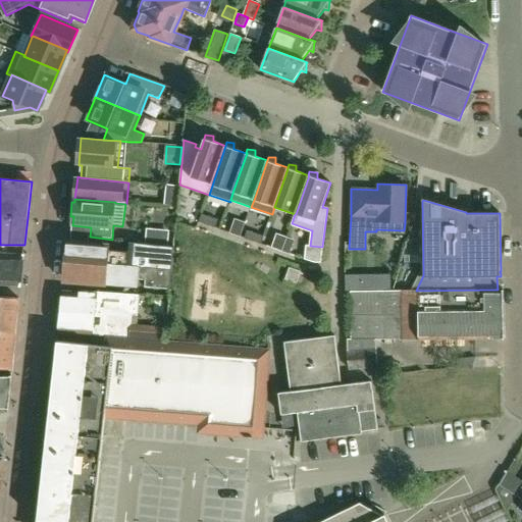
[(218,220),(201,214),(199,222),(215,228),(218,220)]
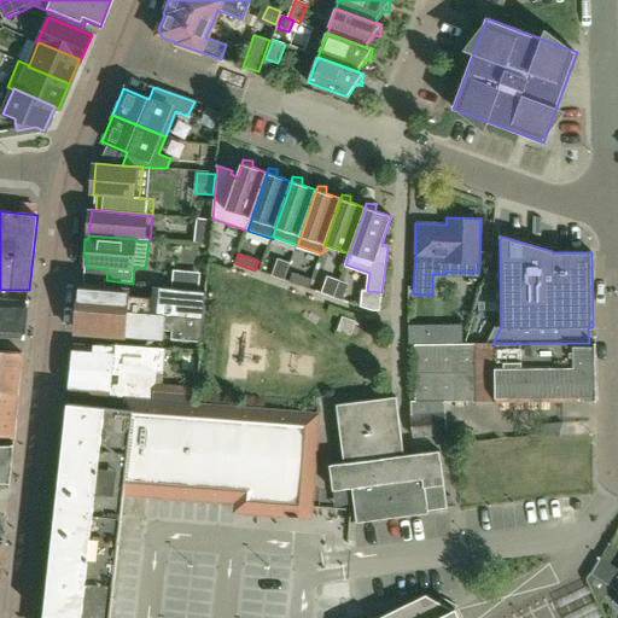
[(291,264),(279,260),(273,277),(285,280),(291,264)]
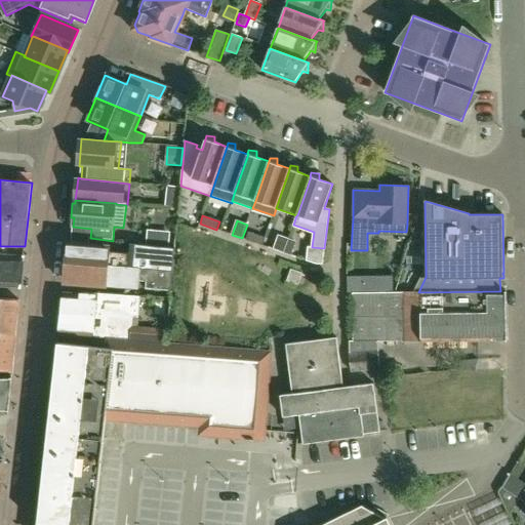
[(168,248),(169,233),(147,232),(146,246),(168,248)]
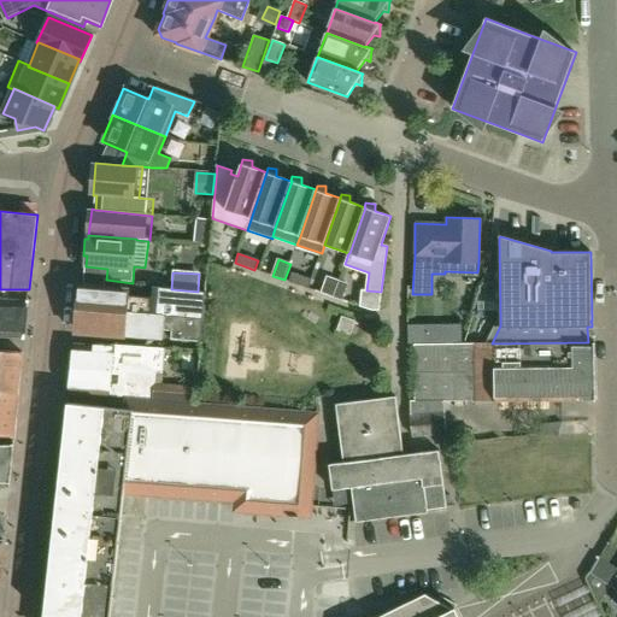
[(311,280),(292,272),(288,282),(309,288),(311,280)]
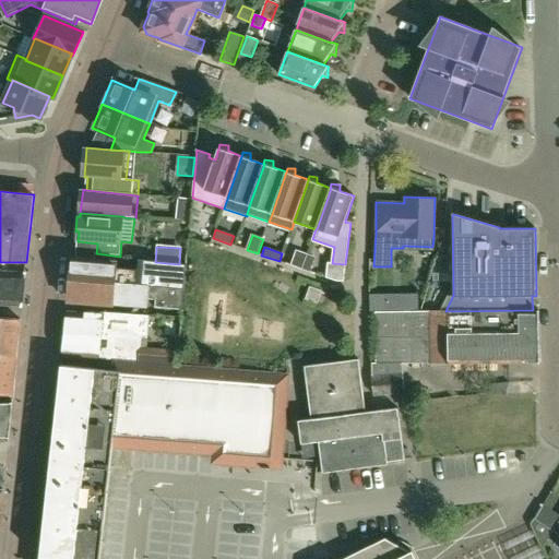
[(302,270),(308,254),(296,250),(292,265),(302,270)]
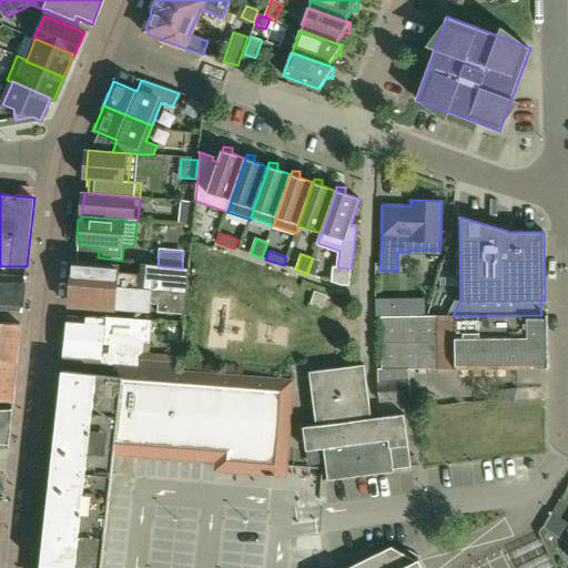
[(313,259),(307,274),(315,276),(320,264),(317,261),(313,259)]
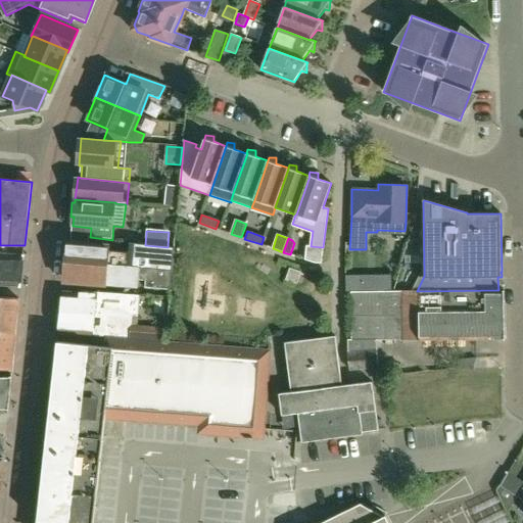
[(173,247),(168,247),(145,245),(130,244),(130,252),(109,250),(109,245),(67,241),(65,262),(129,267),(139,268),(146,268),(171,270),(173,247)]
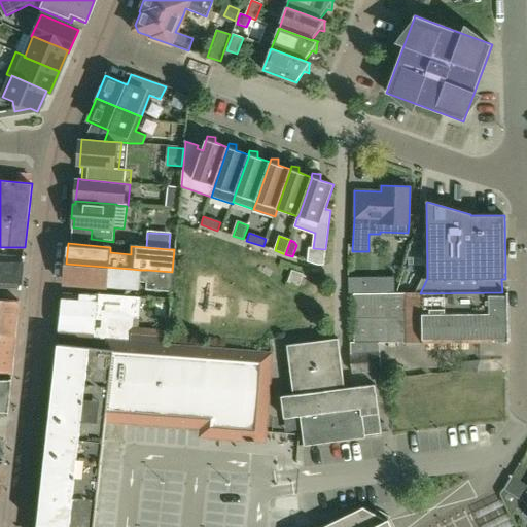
[(0,256),(0,288),(20,289),(24,257),(0,256)]
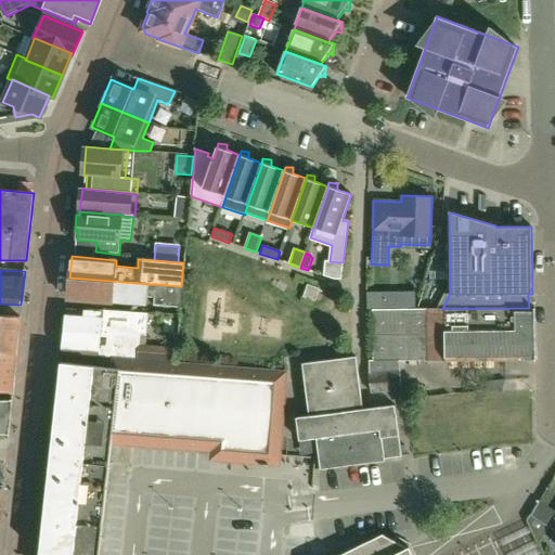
[(145,305),(147,284),(137,283),(69,278),(67,299),(145,305)]
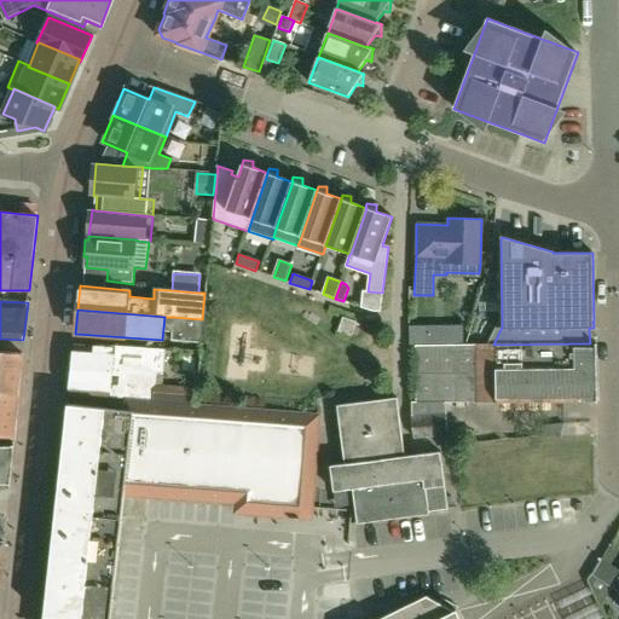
[(201,342),(202,319),(173,317),(172,340),(201,342)]
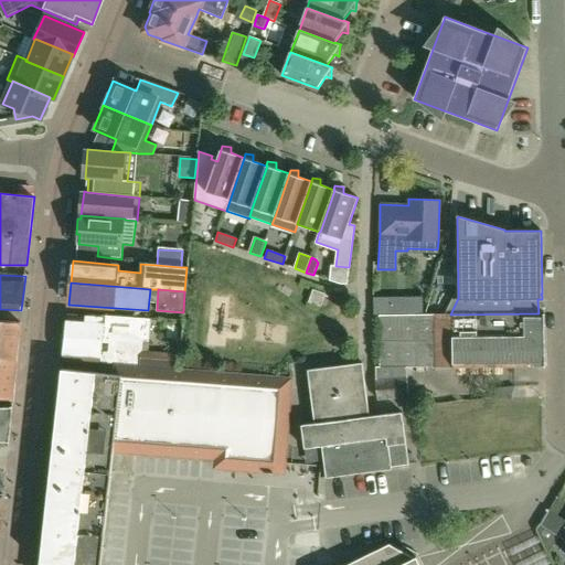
[(324,294),(313,289),(309,302),(321,307),(326,295),(324,294)]
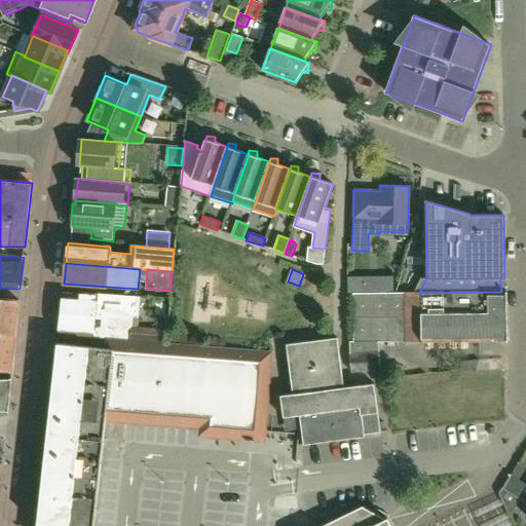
[(347,275),(347,291),(366,291),(365,283),(365,275),(347,275)]
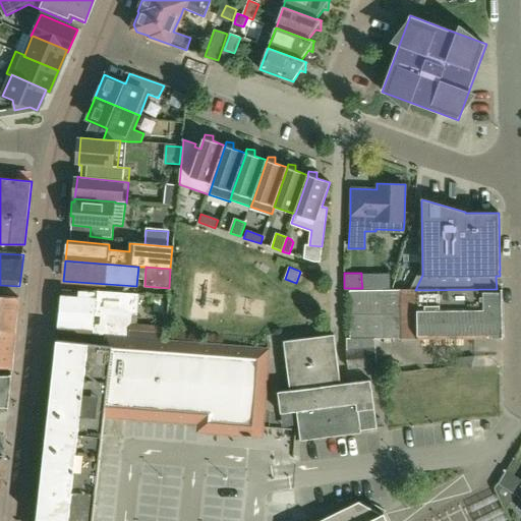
[(503,337),(502,289),(383,292),(383,279),(361,280),(362,288),(362,292),(344,293),(345,350),(348,369),(377,366),(372,341),(401,340),(401,341),(503,338),(503,337)]
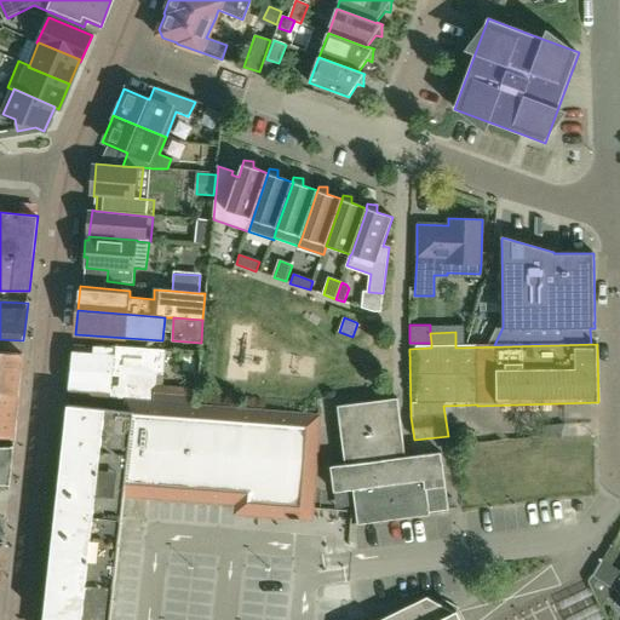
[(128,350),(115,349),(74,345),(69,395),(153,401),(153,403),(194,406),(194,395),(155,392),(162,350),(128,348),(128,350)]
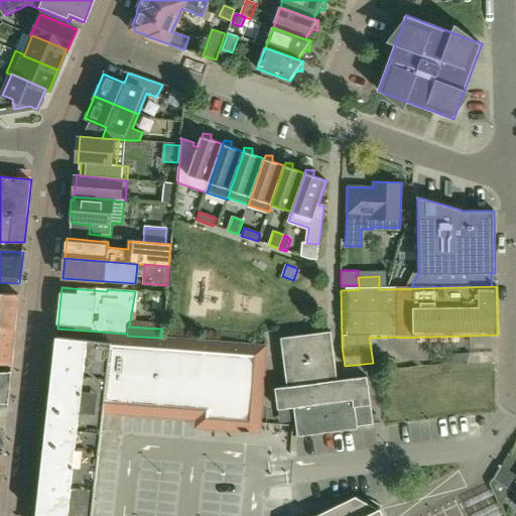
[(0,329),(15,330),(18,295),(0,293),(0,329)]
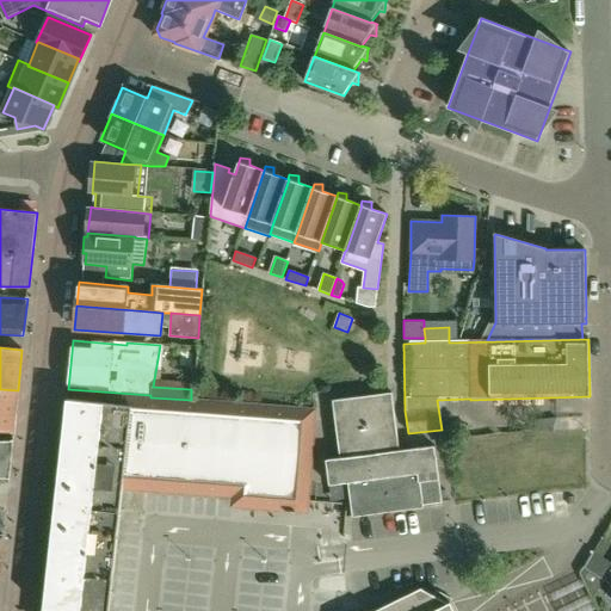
[(0,430),(13,432),(18,390),(0,389),(0,430)]
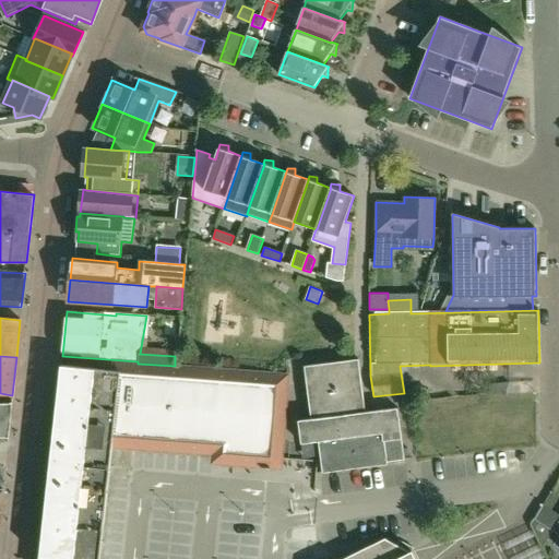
[(319,441),(323,472),(388,464),(387,462),(404,460),(397,408),(366,412),(359,359),(306,367),(312,419),(299,420),(301,443),(319,441)]
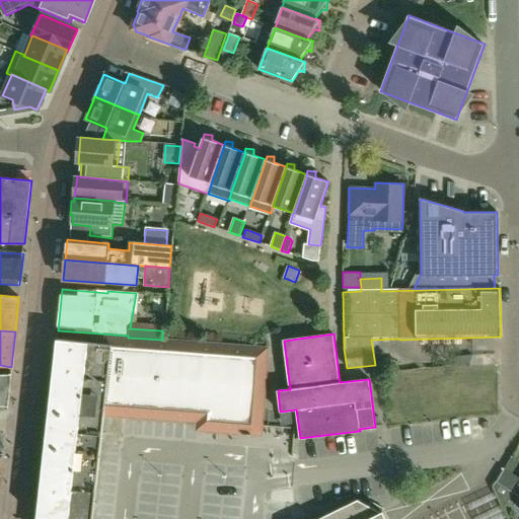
[(261,427),(267,349),(265,348),(173,341),(162,341),(162,340),(128,338),(128,339),(110,337),(109,345),(103,415),(122,416),(199,422),(261,427)]
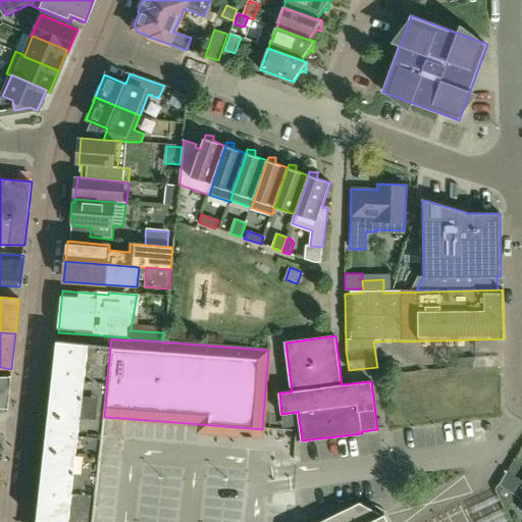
[(104,417),(110,347),(57,342),(37,521),(93,521),(103,435),(104,417)]
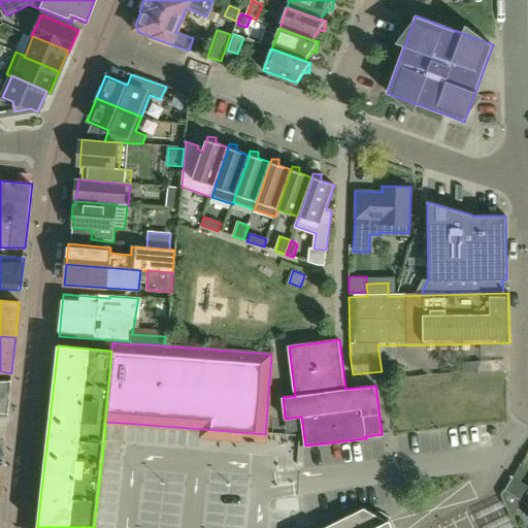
[(0,416),(7,416),(9,396),(11,376),(0,376),(0,416)]
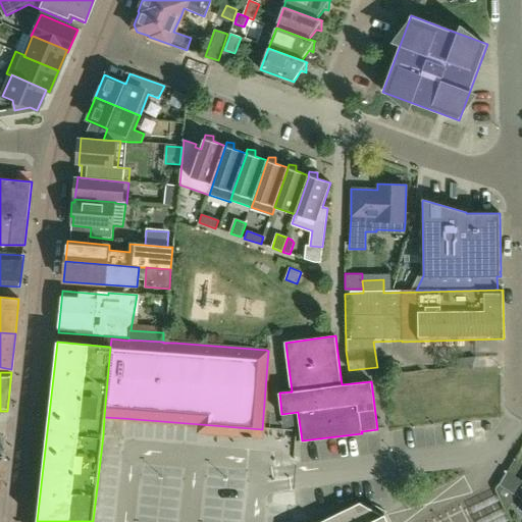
[(521,480),(507,471),(499,484),(521,498),(521,501),(518,508),(521,510),(521,480)]
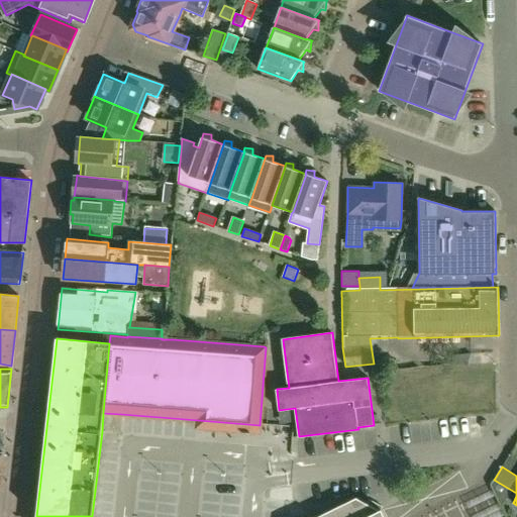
[(384,516),(381,510),(379,511),(366,503),(356,498),(317,516),(384,516)]
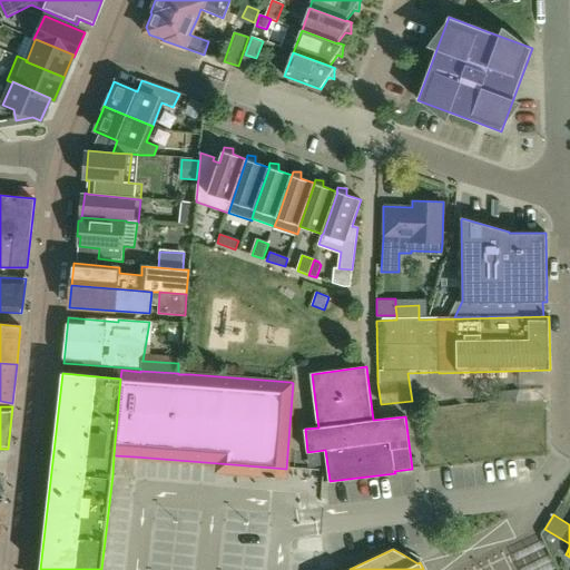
[(405,550),(403,554),(418,563),(420,558),(405,550)]
